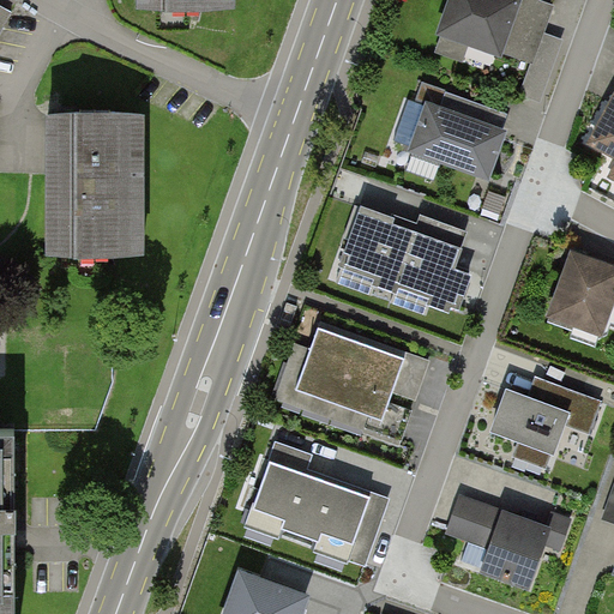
[(0,0),(0,40),(18,7),(2,0),(0,0)]
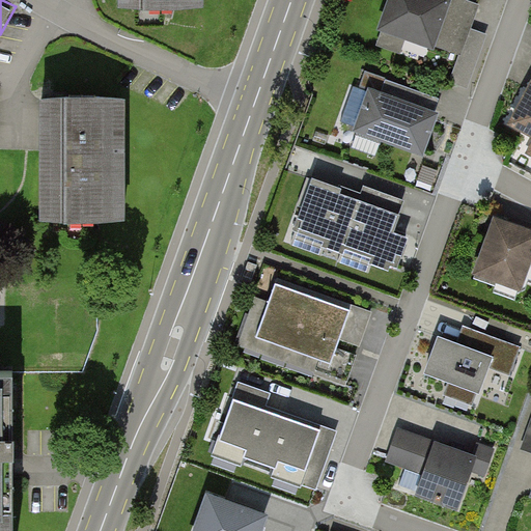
[(385,0),(375,30),(426,48),(428,43),(459,53),(475,8),(450,0),(385,0)]
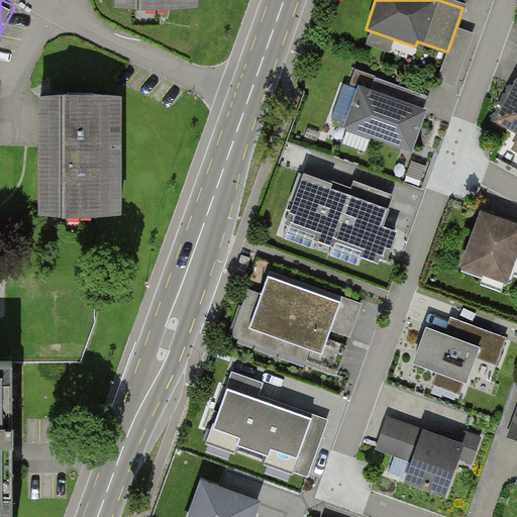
[(516,142),(513,150),(516,152),(516,71),(490,120),(516,134),(516,142)]
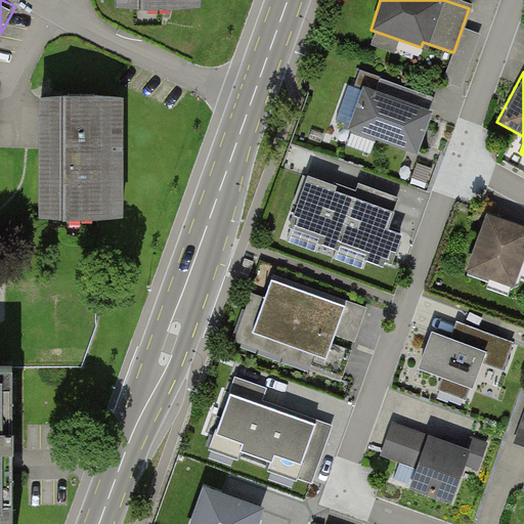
[(346,131),(408,154),(424,114),(361,91),(346,131)]
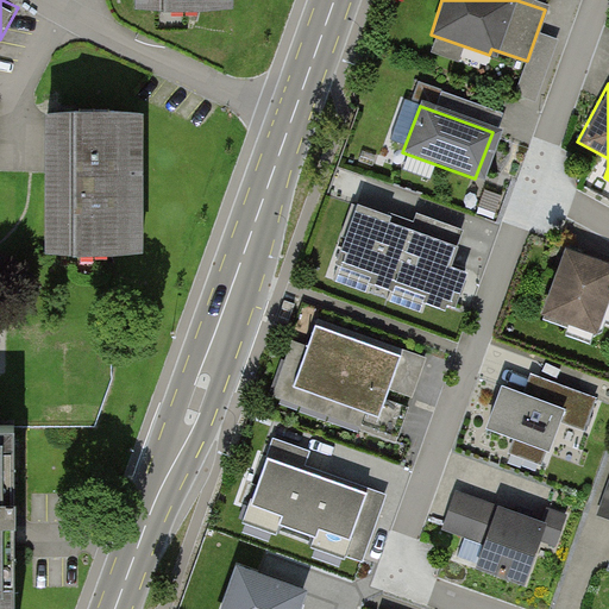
[(46,252),(143,252),(143,119),(46,119),(46,252)]
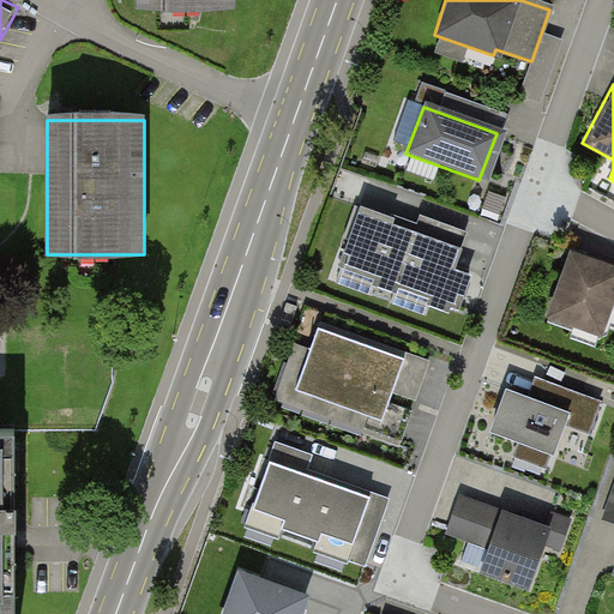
[(392,220),(362,209),(339,274),(459,317),(473,280),(455,274),(469,234),(421,217),(419,226),(393,217),(392,220)]
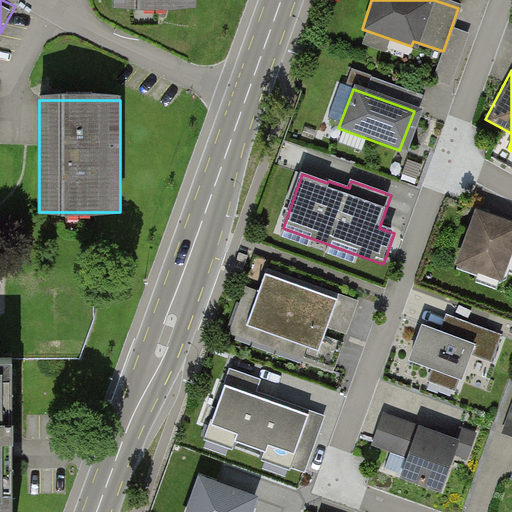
[(511,227),(469,213),(451,263),(496,279),(500,270),(511,274),(511,237),(511,235),(511,227)]
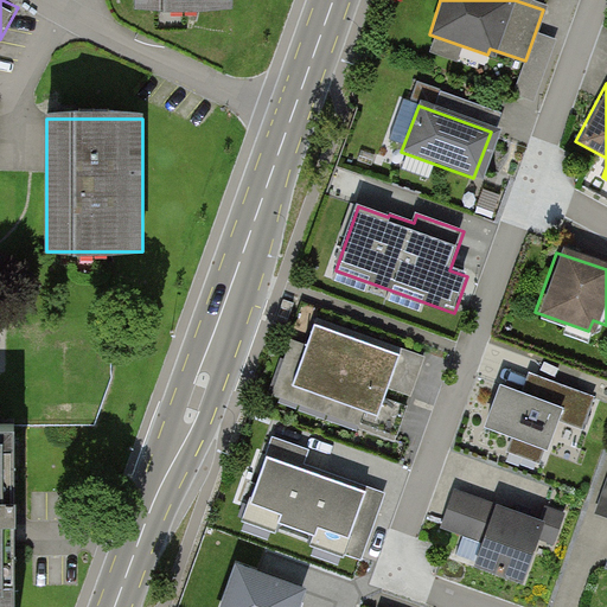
[(292,389),(334,404),(358,339),(314,324),(292,389)]
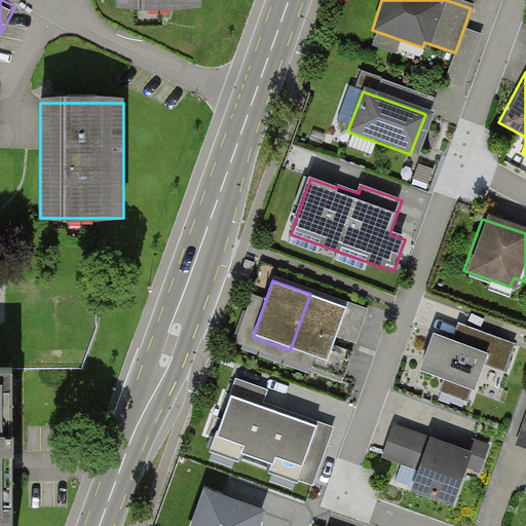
[(290,350),(327,364),(347,307),(310,294),(290,350)]
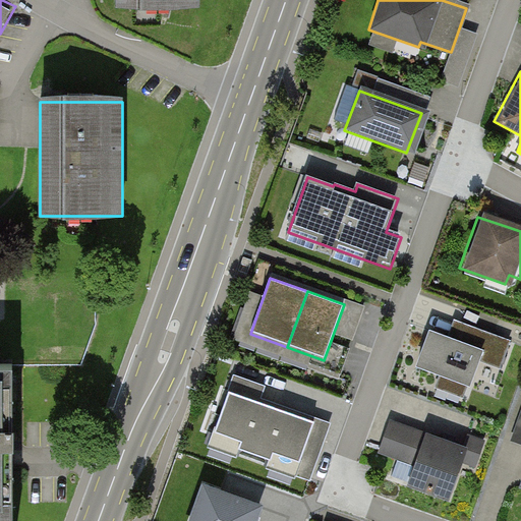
[(450,339),(431,333),(417,369),(443,379),(439,388),(470,400),(484,364),(503,371),(513,343),(456,322),(450,339)]
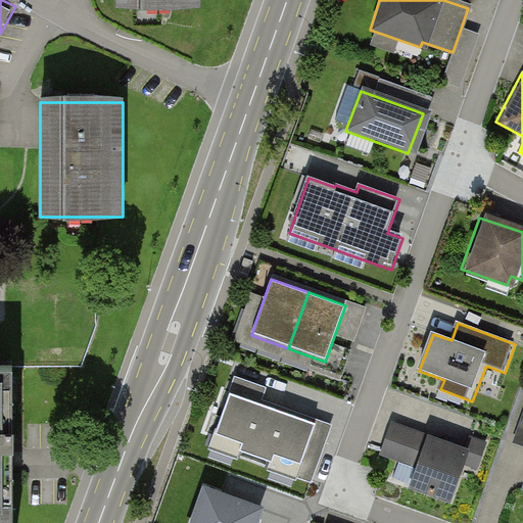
[(0,522),(11,522),(11,368),(0,367),(0,522)]
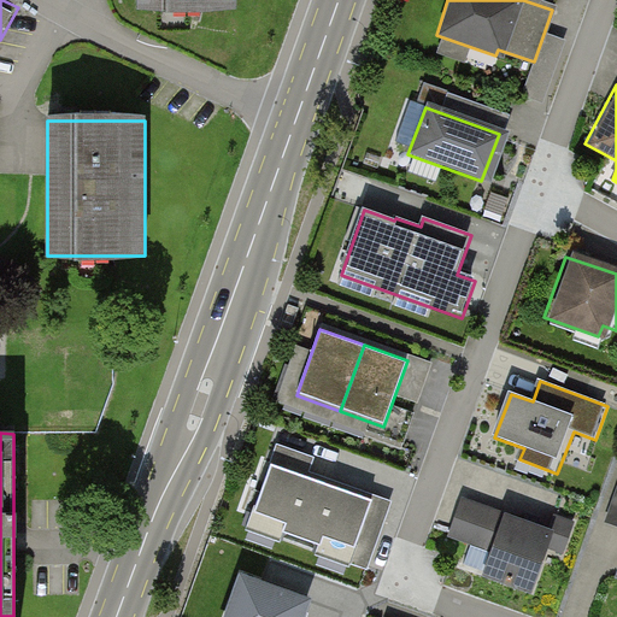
[(316,458),(277,445),(271,459),(310,472),(316,458)]
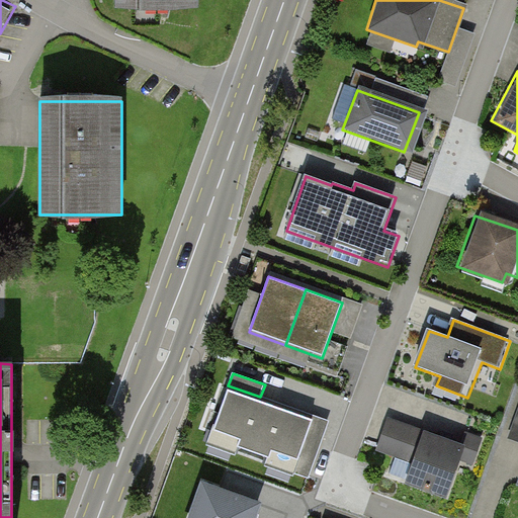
[(279,406),(228,389),(208,445),(259,463),(279,406)]
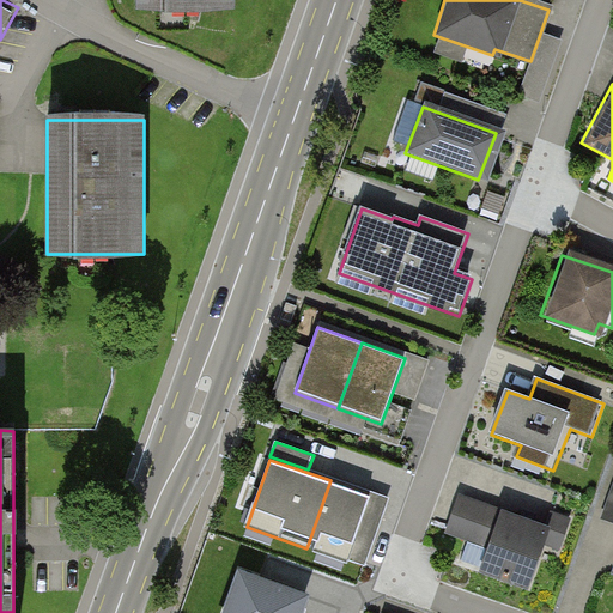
[(392,502),(331,480),(307,548),(368,569),(392,502)]
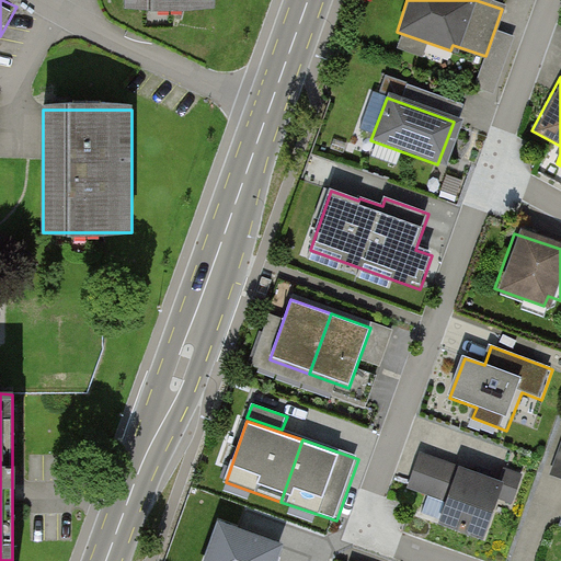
[(499,481),(421,453),(408,490),(449,504),(441,526),(487,542),(502,502),(515,507),(526,477),(504,469),(499,481)]
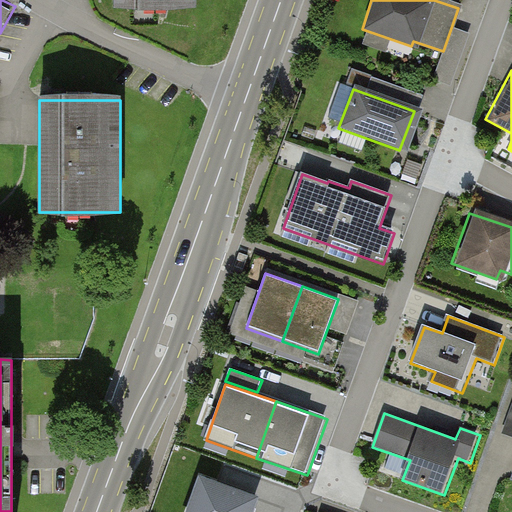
[(255,511),(261,498),(200,477),(187,511),(255,511)]
